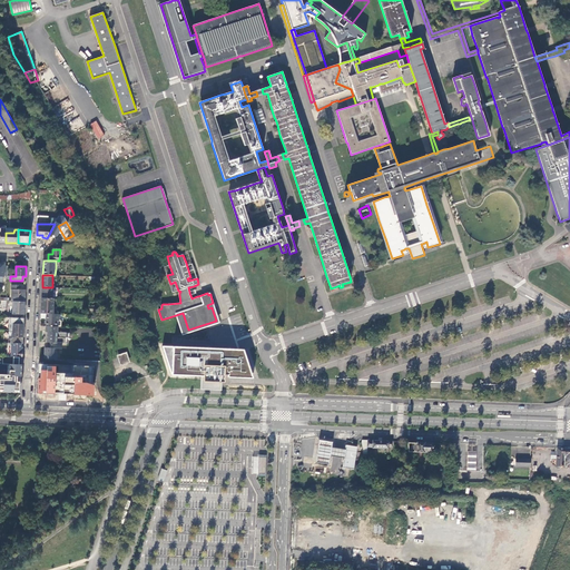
[(19,285),(11,285),(11,290),(12,290),(11,297),(7,297),(7,301),(13,302),(25,302),(25,288),(19,288),(19,285)]
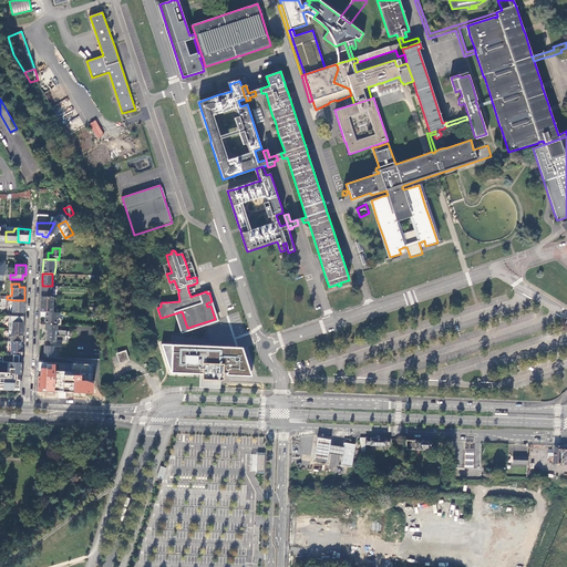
[(52,286),(42,286),(41,297),(52,297),(52,289),(58,289),(58,286),(52,286)]
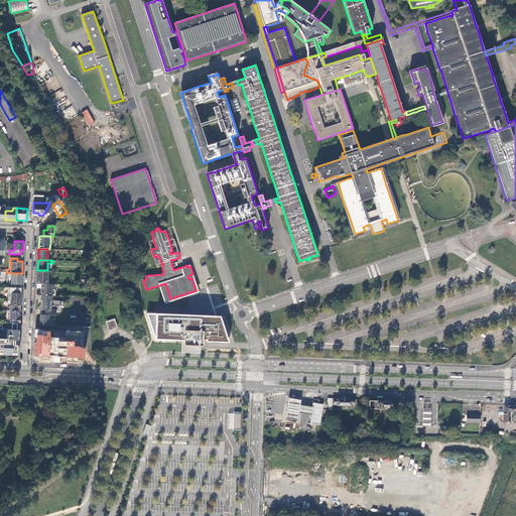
[(37,283),(47,284),(48,270),(47,270),(37,270),(37,283)]
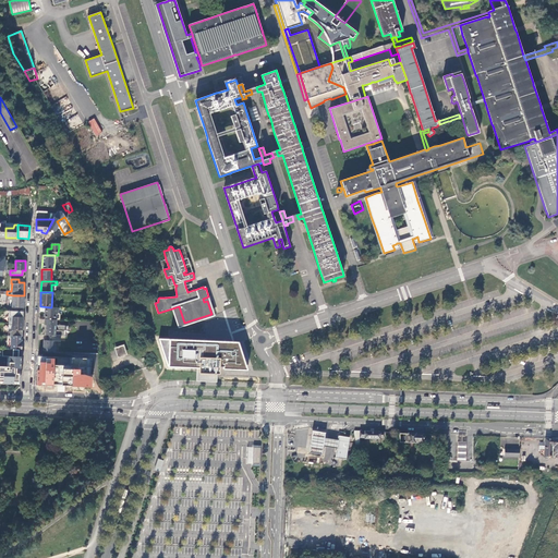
[(24,295),(13,295),(12,307),(9,306),(9,311),(10,311),(23,312),(24,295)]
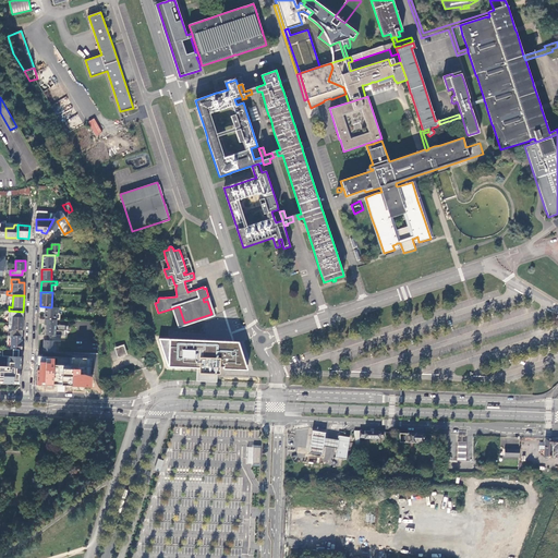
[(209,299),(208,296),(203,299),(204,302),(207,301),(211,314),(184,323),(179,306),(172,308),(179,327),(215,316),(210,301),(209,299)]
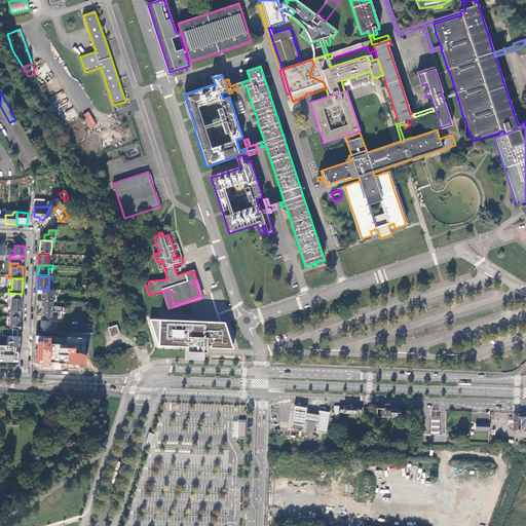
[(38,289),(38,294),(43,294),(42,301),(52,301),(52,296),(54,296),(55,295),(55,290),(48,290),(38,289)]
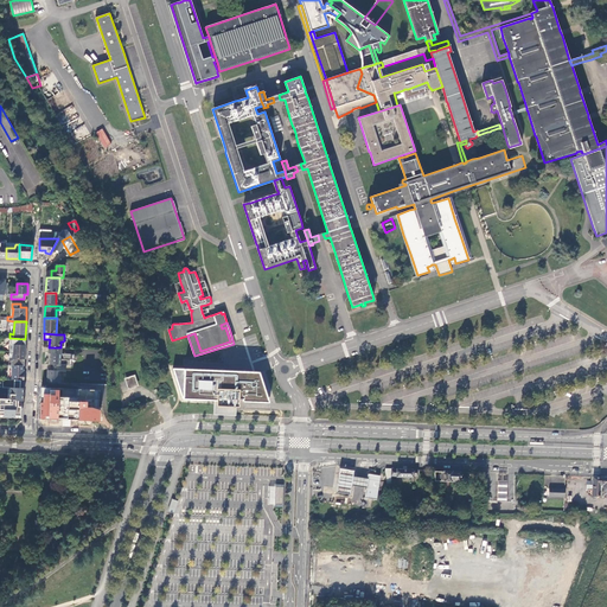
[(25,352),(25,339),(11,338),(10,344),(14,345),(14,350),(10,350),(10,351),(25,352)]
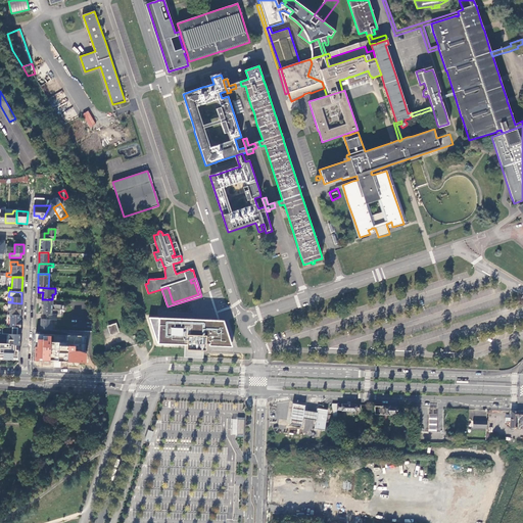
[(52,304),(53,299),(52,299),(42,299),(42,304),(43,304),(43,314),(46,315),(55,315),(57,315),(61,315),(61,311),(63,311),(63,305),(52,304)]
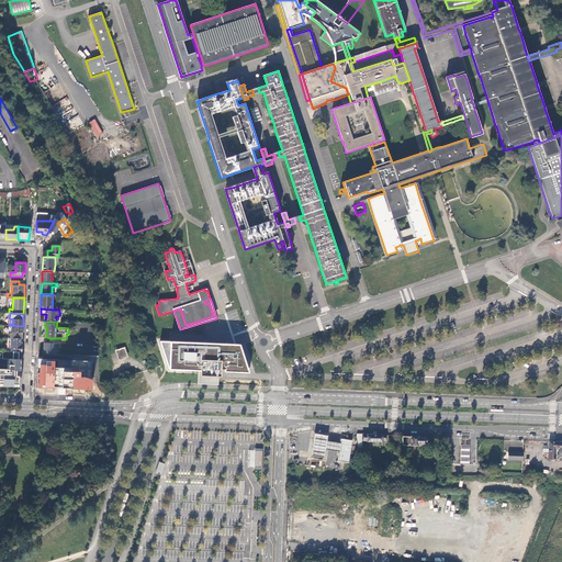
[(22,338),(23,326),(9,325),(9,327),(12,327),(12,334),(9,334),(8,338),(11,338),(21,338),(22,338)]
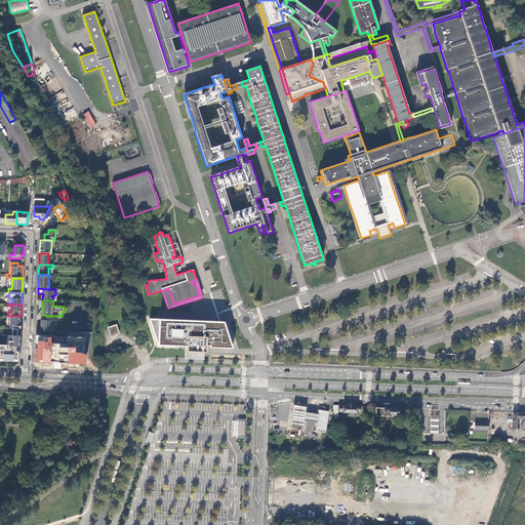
[(21,329),(21,320),(19,320),(19,316),(10,316),(10,328),(12,328),(17,329),(21,329)]
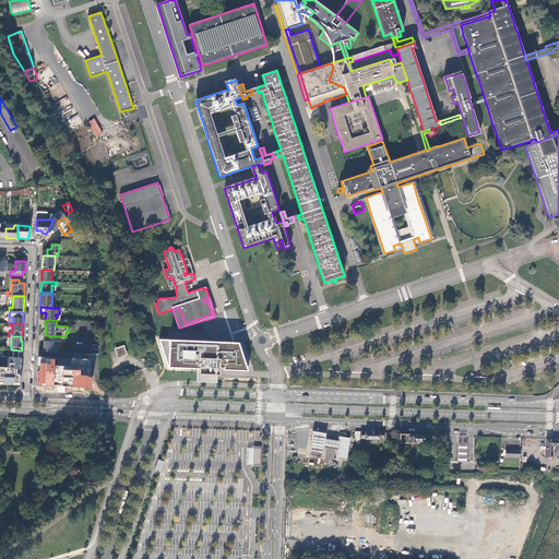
[(54,347),(55,347),(56,342),(58,342),(59,336),(49,336),(48,342),(45,341),(45,346),(44,346),(43,352),(51,352),(54,353),(54,347)]
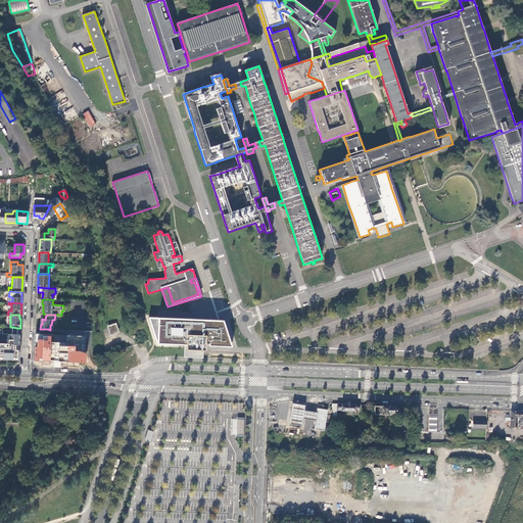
[(224,321),(148,319),(157,344),(185,345),(184,358),(203,359),(203,351),(206,351),(206,346),(206,344),(208,344),(208,346),(232,347),(224,321)]
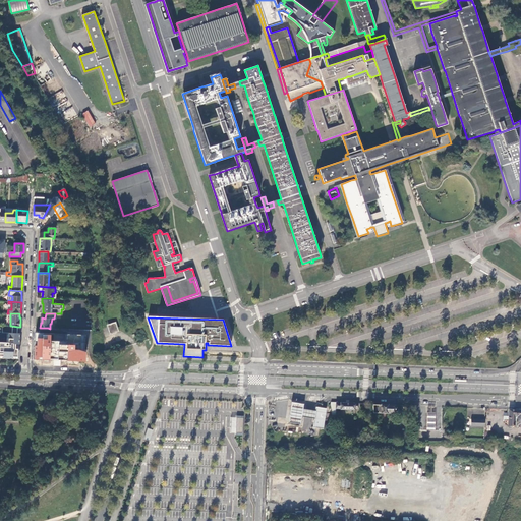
[(109,326),(111,333),(118,331),(115,324),(109,326)]
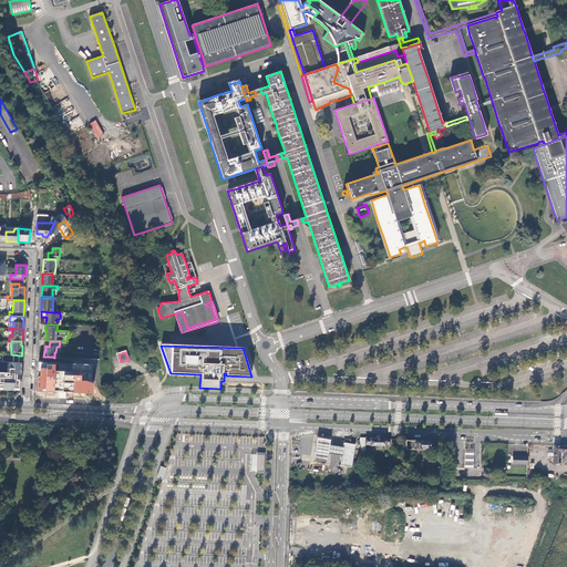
[(0,389),(20,391),(21,380),(19,380),(19,374),(21,374),(21,362),(19,362),(19,356),(13,354),(13,362),(8,362),(7,373),(0,372),(0,389)]
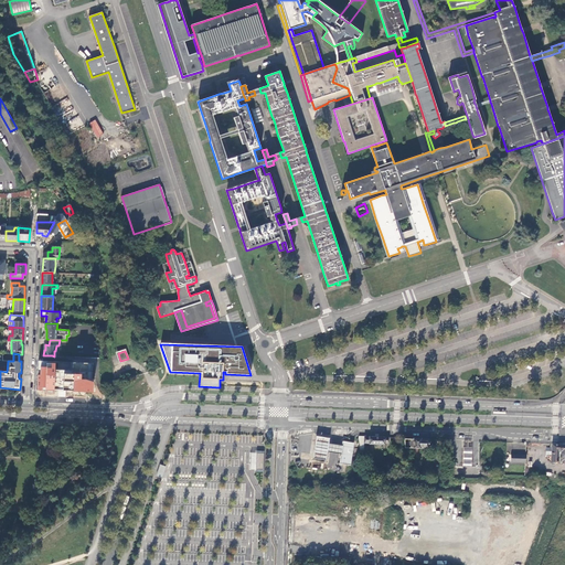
[(59,362),(38,361),(36,390),(54,391),(54,390),(63,390),(63,391),(73,391),(73,392),(92,392),(93,380),(91,380),(92,363),(73,363),(73,371),(59,371),(59,362)]
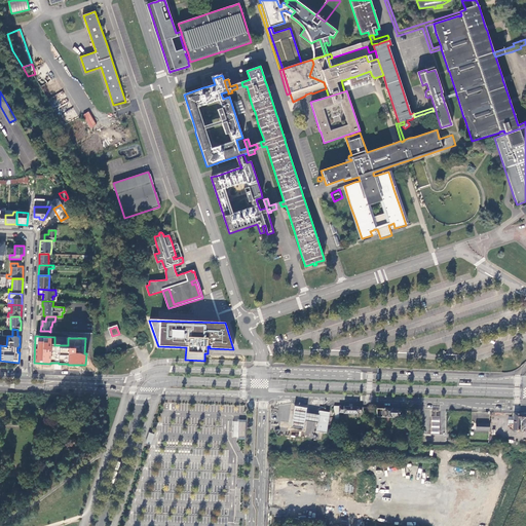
[(362,407),(335,406),(335,417),(336,420),(339,420),(340,412),(343,412),(343,413),(358,414),(358,413),(362,413),(362,407)]
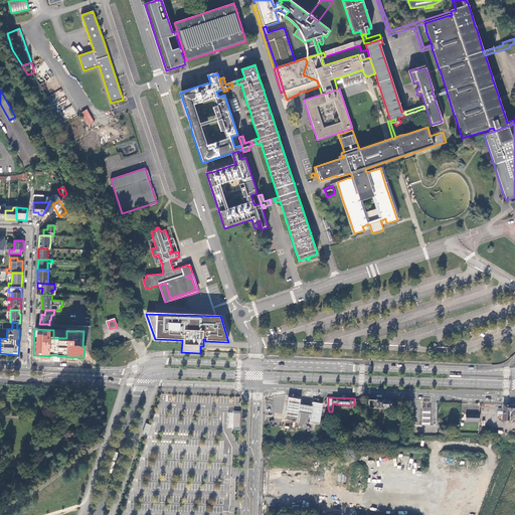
[(311,414),(312,406),(300,404),(301,403),(301,399),(289,398),(288,402),(286,418),(298,420),(299,412),(311,414)]
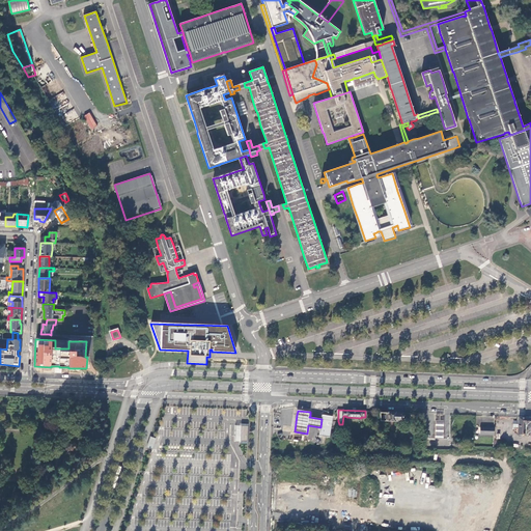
[(403,413),(388,412),(388,421),(394,421),(402,421),(403,413)]
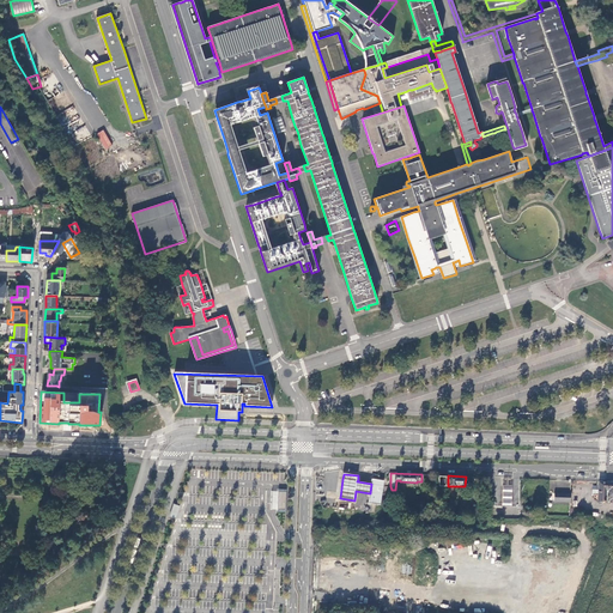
[(383,495),(392,496),(392,490),(390,486),(386,486),(383,486),(384,481),(372,479),(371,484),(370,493),(370,496),(369,503),(381,505),(383,495)]
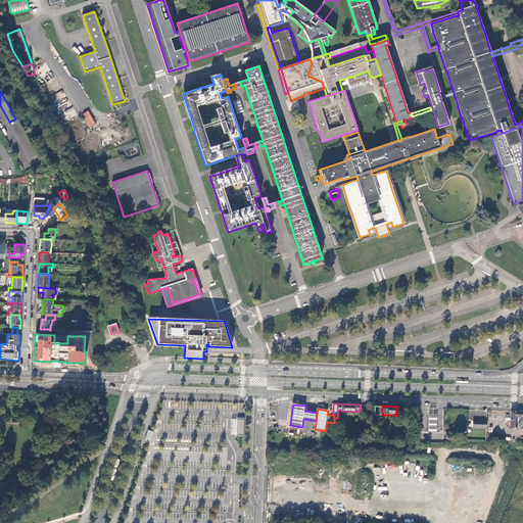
[(522,411),(511,411),(510,427),(522,427),(522,411)]
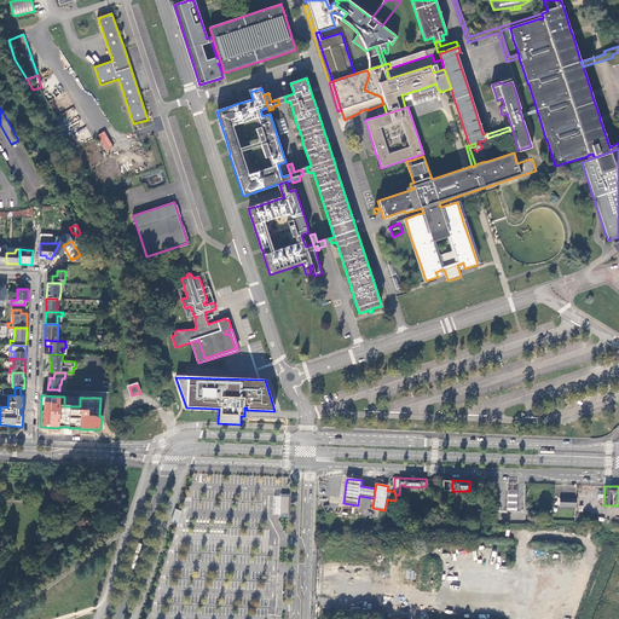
[(516,490),(507,490),(505,497),(505,512),(515,512),(515,497),(516,490)]
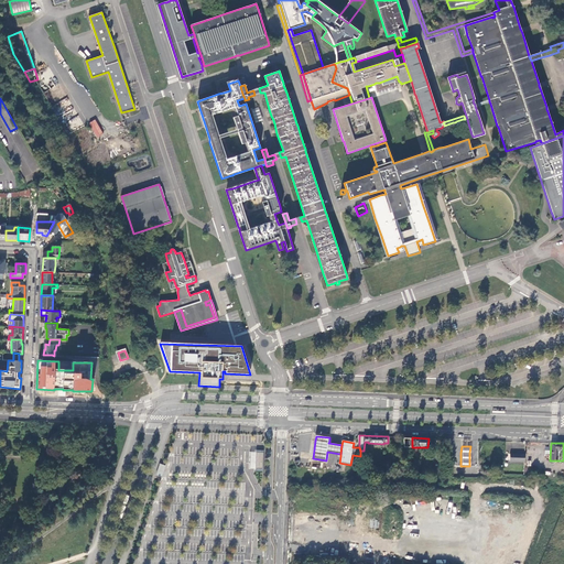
[(166,464),(160,462),(155,475),(163,477),(166,464)]
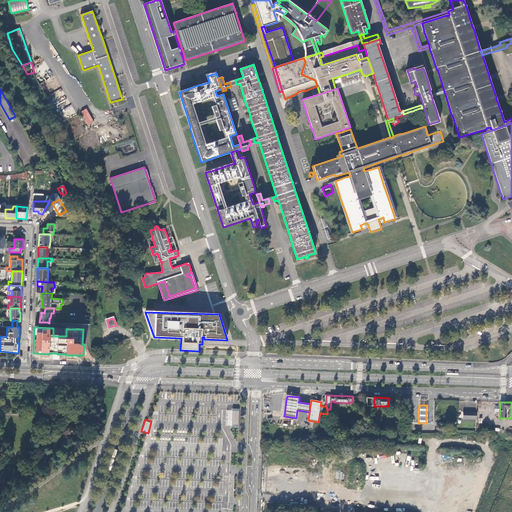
[(227,473),(138,470),(137,485),(227,488),(227,473)]
